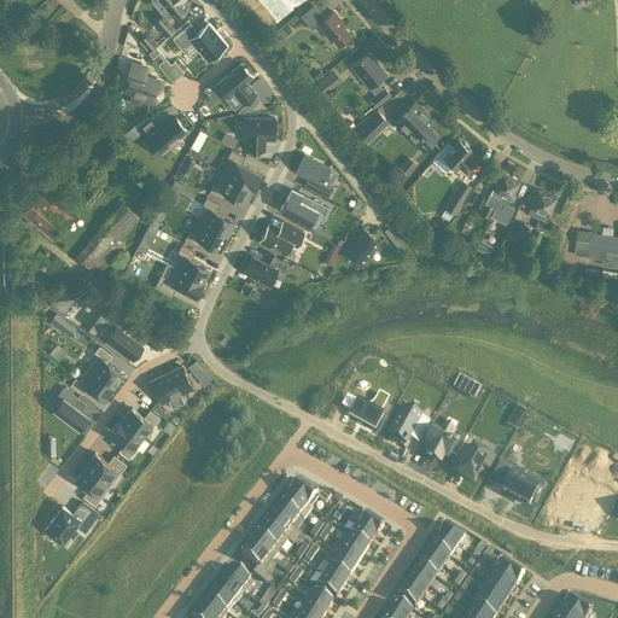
[(159,0),(168,10),(155,21),(167,34),(174,28),(169,22),(187,7),(181,0),(159,0)]
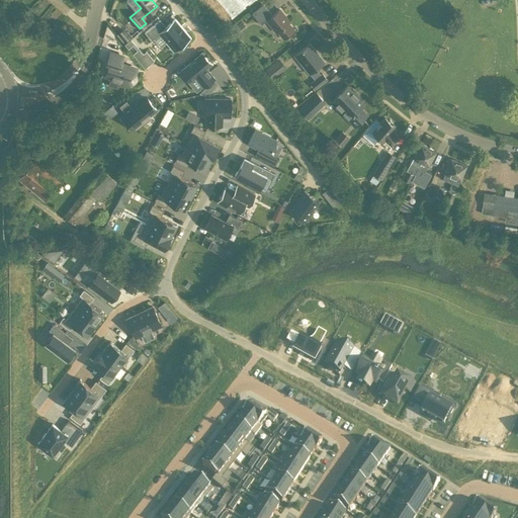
[(249,6),(256,0),(217,0),(232,19),(245,9),(244,7),(248,5),(249,6)]
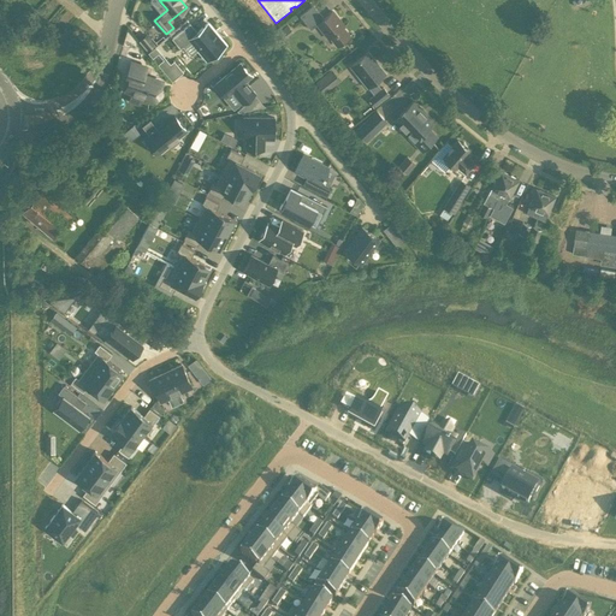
[(332,11),(324,18),(313,5),(300,16),(311,30),(318,24),(329,39),(330,37),(337,46),(349,36),(338,22),(339,21),(332,11)]
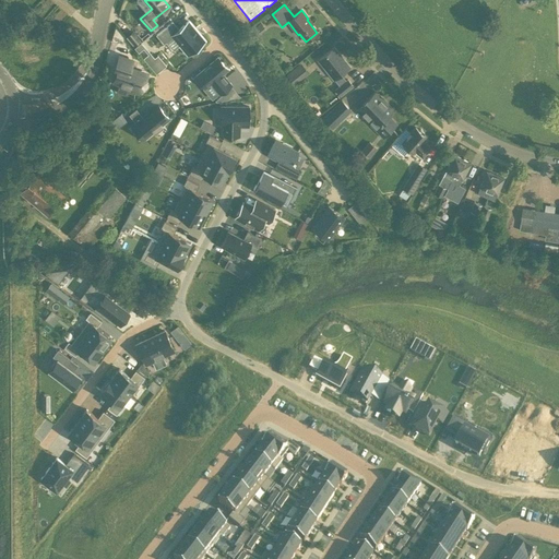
[(173,21),(156,34),(164,43),(173,35),(188,55),(204,40),(188,21),(178,28),(173,21)]
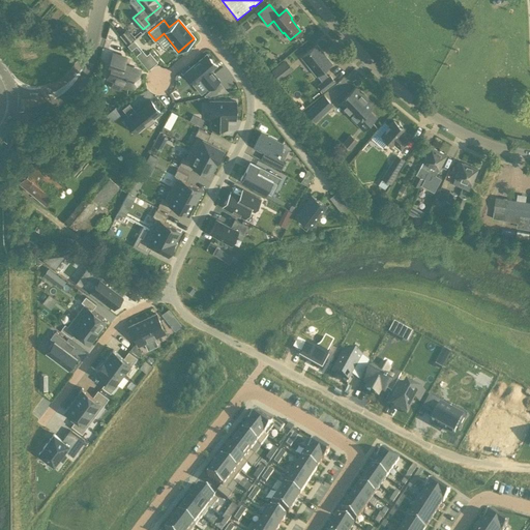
[(119,35),(127,45),(134,39),(125,30),(119,35)]
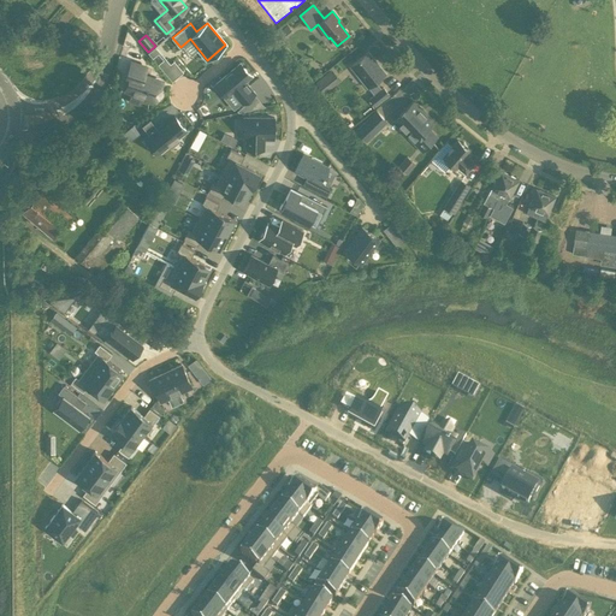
[(383,87),(381,88),(375,82),(385,73),(368,52),(350,66),(368,88),(368,87),(373,93),(368,98),(374,106),(389,94),(383,87)]
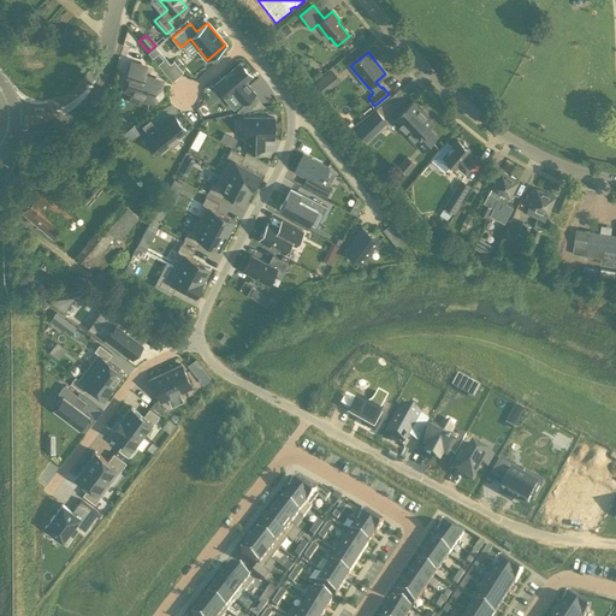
[(158,64),(163,70),(169,65),(164,59),(158,64)]
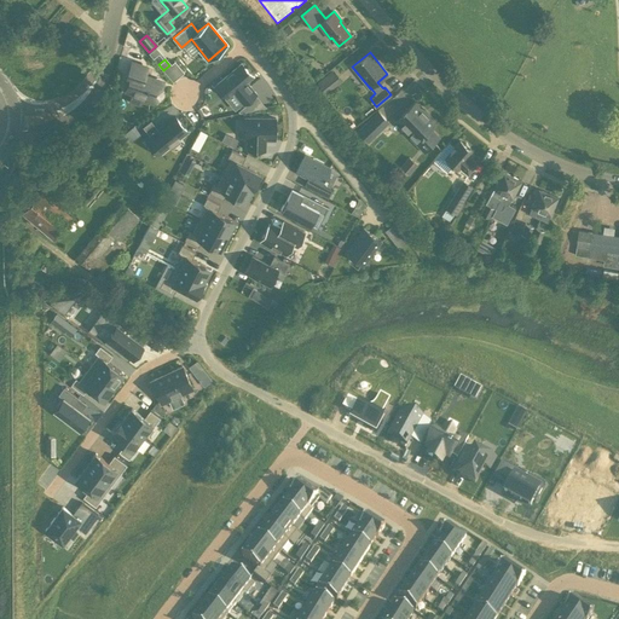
[(126,76),(129,79),(126,91),(156,102),(163,82),(144,75),(146,67),(132,62),(126,76)]
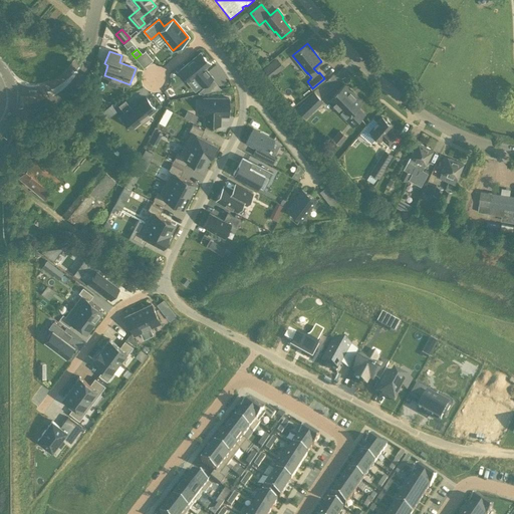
[(204,66),(209,62),(200,52),(180,69),(189,79),(194,75),(202,85),(213,76),(204,66)]
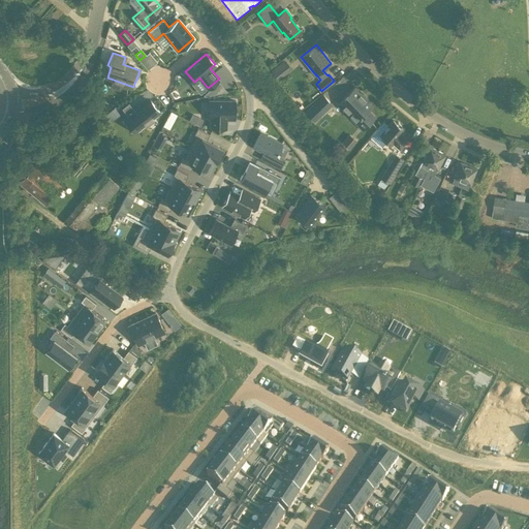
[(277,78),(292,67),(289,63),(274,73),(277,78)]
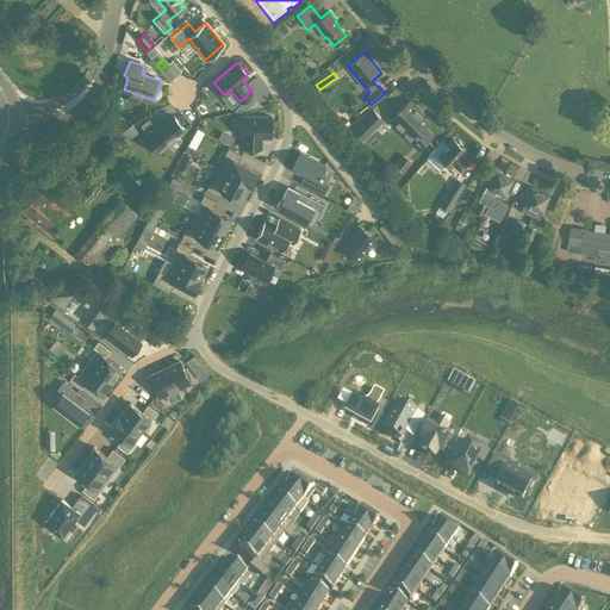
[(261,105),(253,94),(241,104),(246,109),(261,105)]
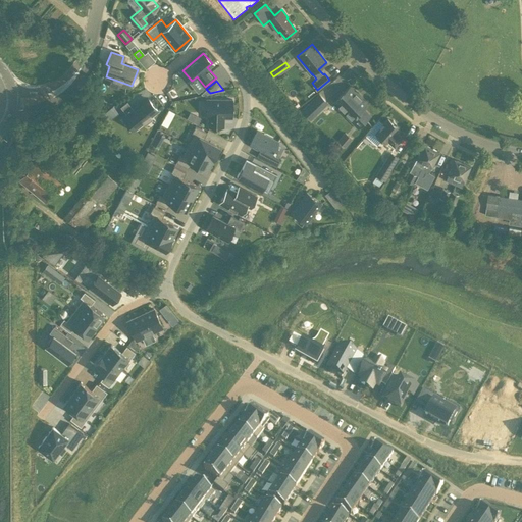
[(363,108),(368,103),(350,85),(338,97),(345,103),(340,109),(351,120),(354,117),(361,124),(370,115),(363,108)]
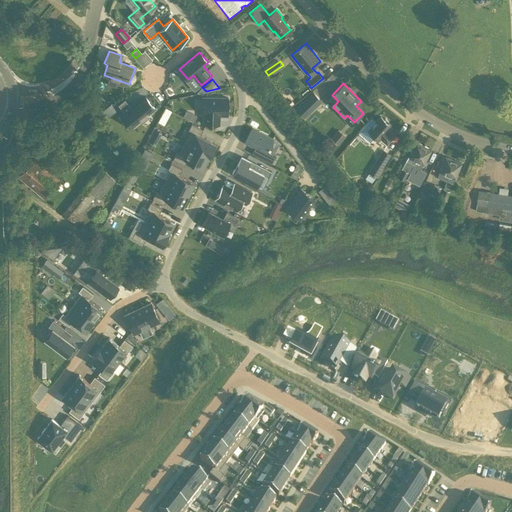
[(312,91),(295,108),(304,117),(322,100),(312,91)]
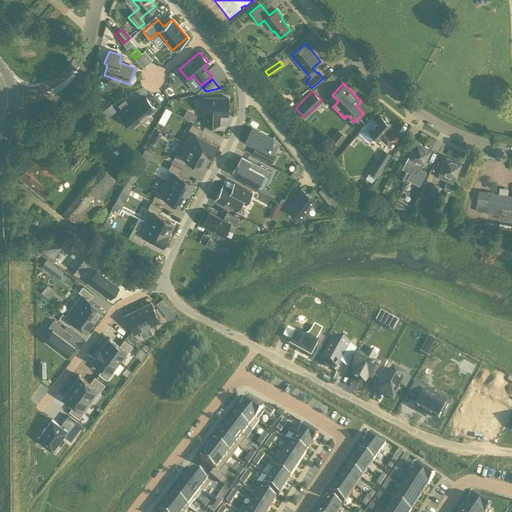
[(120,110),(128,124),(135,120),(136,122),(137,122),(137,121),(144,117),(145,117),(144,116),(151,112),(143,98),(128,106),(123,97),(116,102),(121,110),(120,110)]
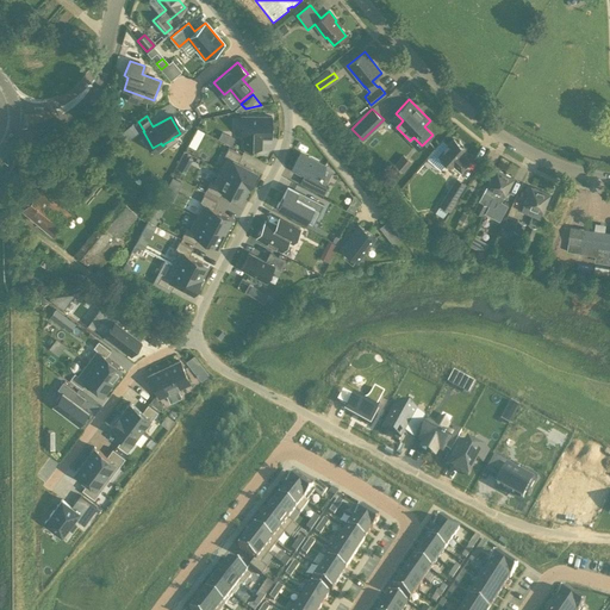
[(243,147),(261,148),(261,136),(271,137),(272,116),(242,116),(241,136),(244,136),(243,147)]
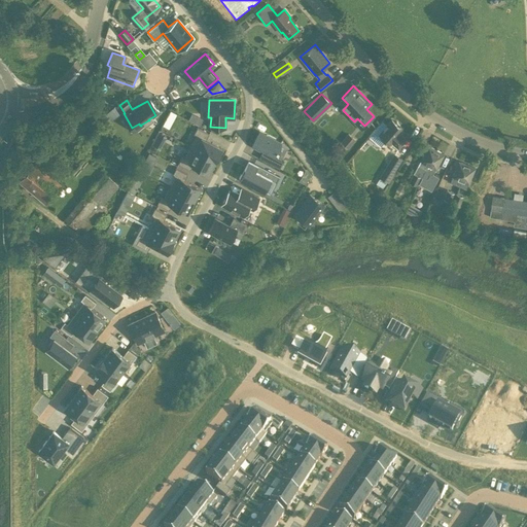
[(391,119),(387,126),(382,121),(370,136),(381,146),(386,141),(389,144),(391,142),(398,148),(406,139),(398,133),(402,129),(391,119)]
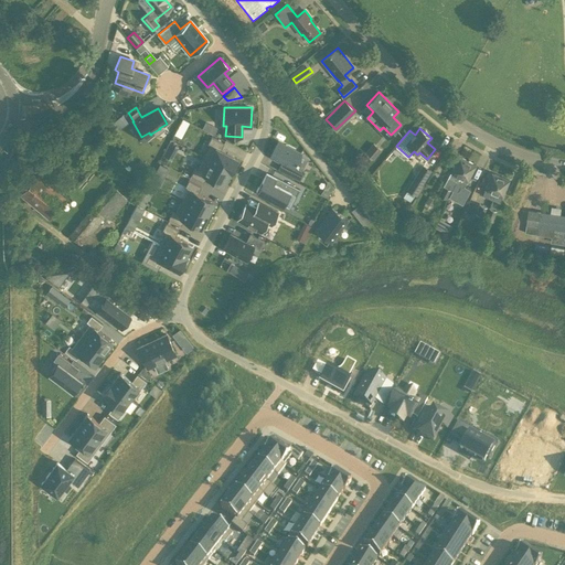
[(210,145),(204,157),(230,170),(230,171),(231,171),(237,158),(221,149),(224,142),(211,136),(208,144),(210,145)]
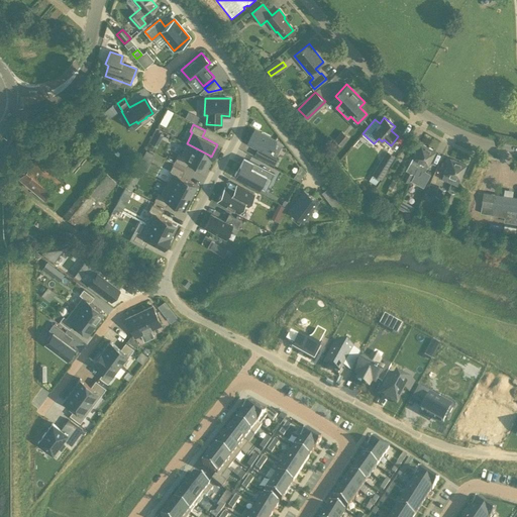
[(152,134),(160,138),(163,133),(156,129),(152,134)]
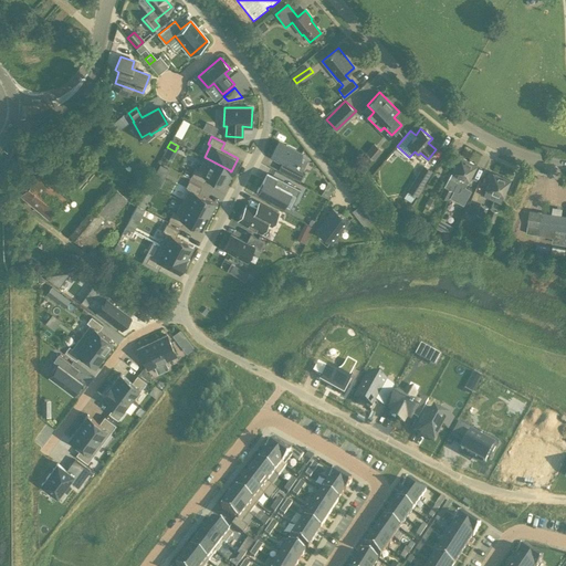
[(280,143),(272,157),(281,161),(278,169),(300,180),(304,173),(293,167),(301,154),(280,143)]
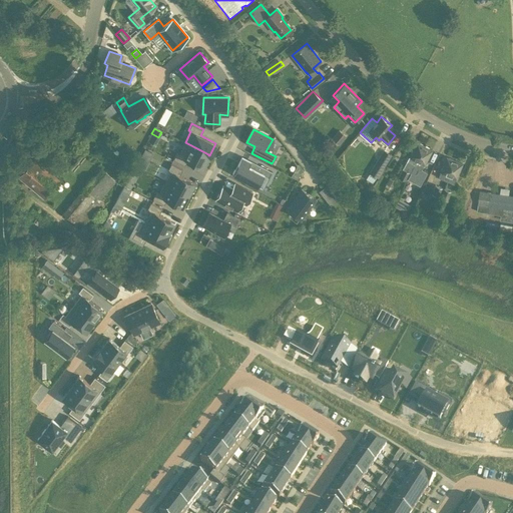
[(331,138),(339,144),(346,136),(338,129),(331,138)]
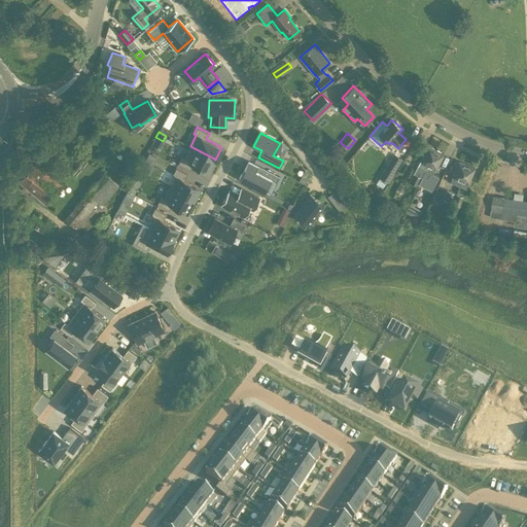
[(424,170),(435,149),(428,145),(413,173),(420,176),(421,177),(424,170)]
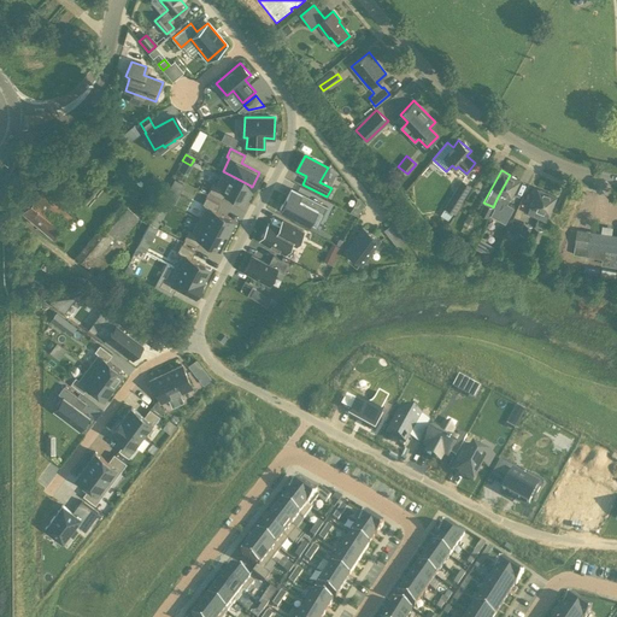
[(251,186),(223,171),(216,184),(212,183),(209,191),(222,198),(225,191),(244,200),(251,187),(251,186)]
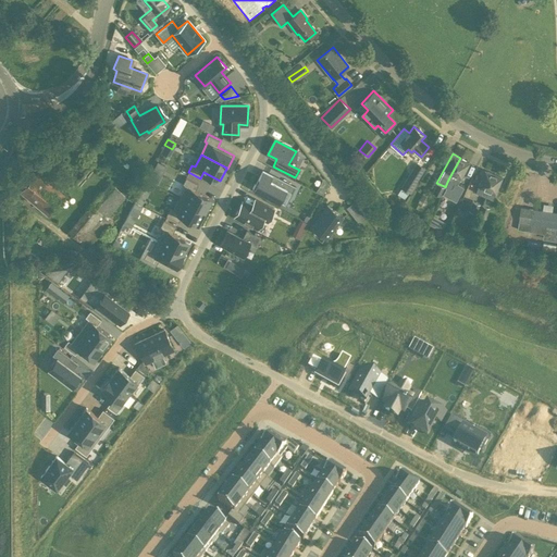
[(469,162),(460,158),(448,180),(457,184),(469,162)]
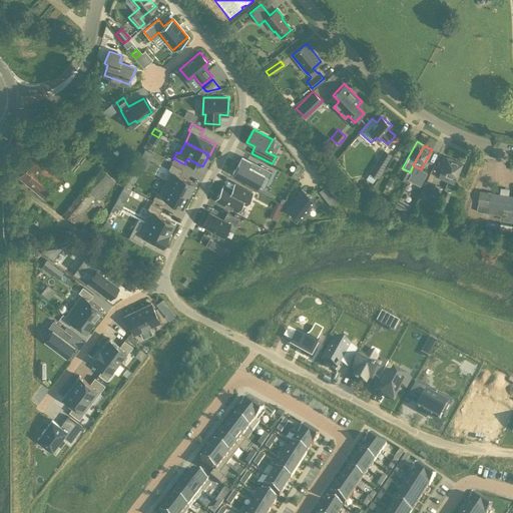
[(152,152),(145,148),(141,156),(148,159),(152,152)]
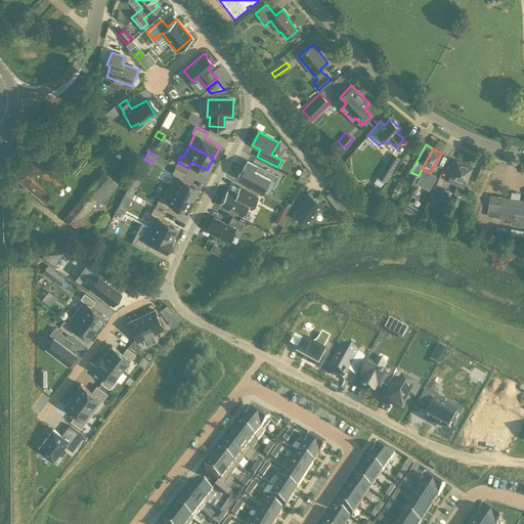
[(399,158),(391,151),(373,182),(380,186),(384,180),(386,182),(392,172),(391,171),(399,158)]
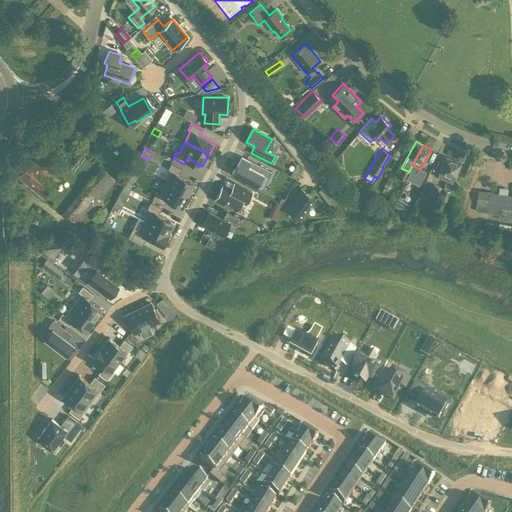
[(445,156),(437,177),(444,180),(453,159),(445,156)]
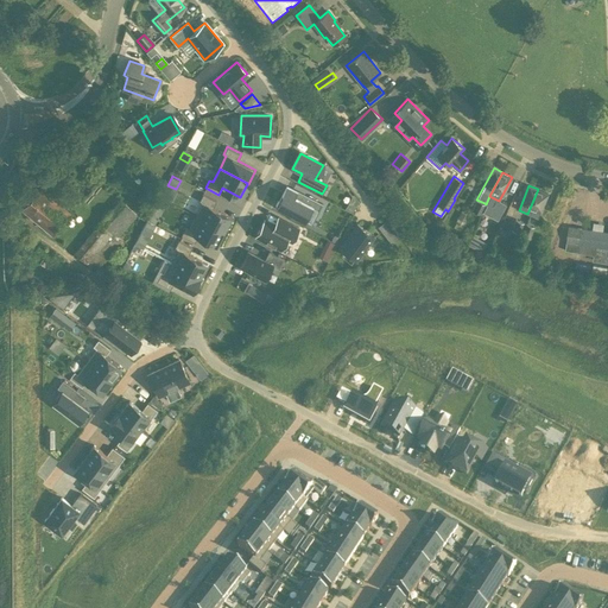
[(69,191),(63,187),(54,198),(40,187),(23,209),(51,235),(71,213),(59,203),(69,191)]
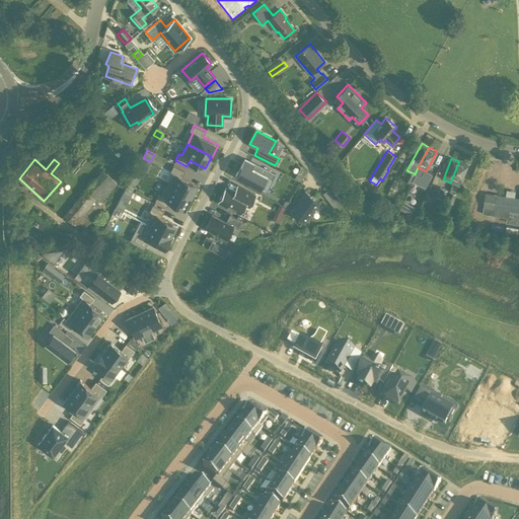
[(240,164),(235,175),(261,189),(267,176),(272,179),(275,173),(246,159),(243,166),(240,164)]
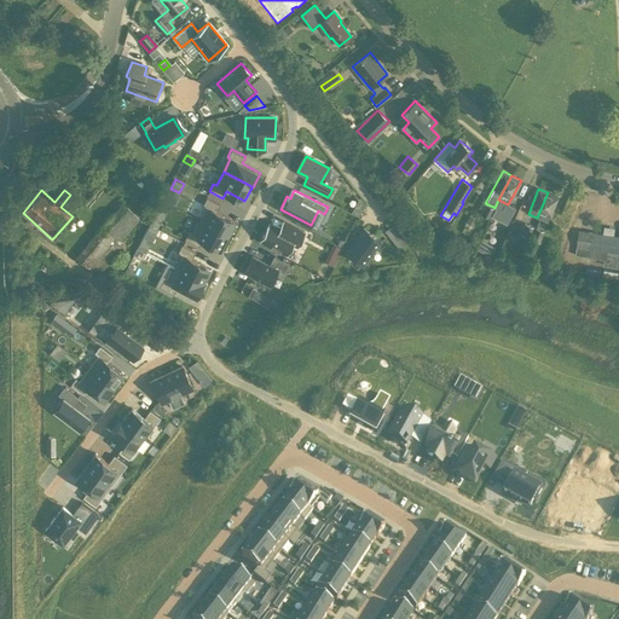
[(547,221),(556,196),(548,192),(537,218),(547,221)]
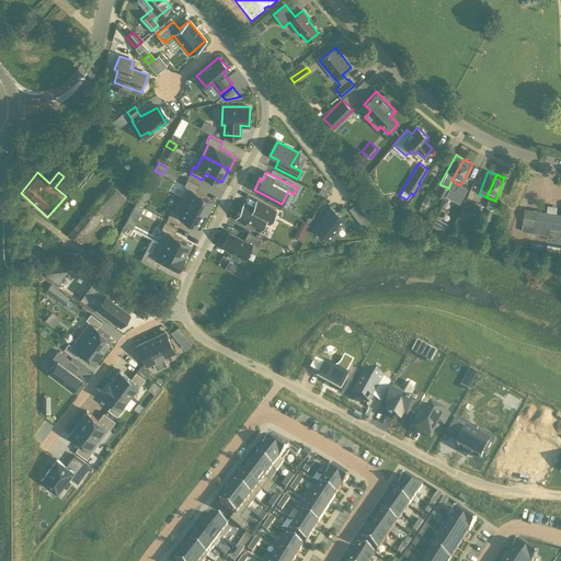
[(184,202),(206,213),(207,209),(208,210),(213,203),(212,202),(213,199),(196,191),(199,185),(186,179),(183,185),(186,187),(180,198),(184,202)]
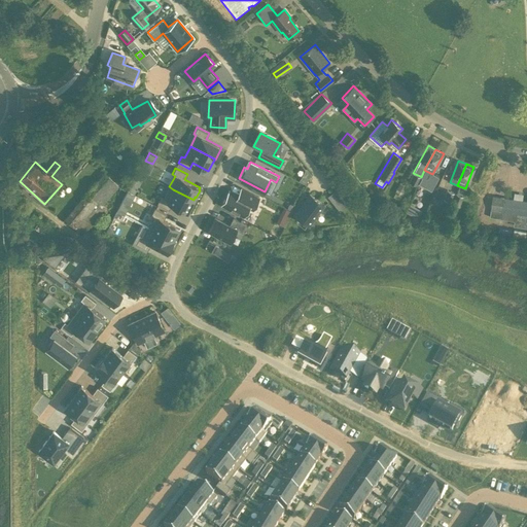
[(76,230),(79,226),(85,232),(106,208),(101,204),(118,185),(104,173),(64,219),(76,230)]
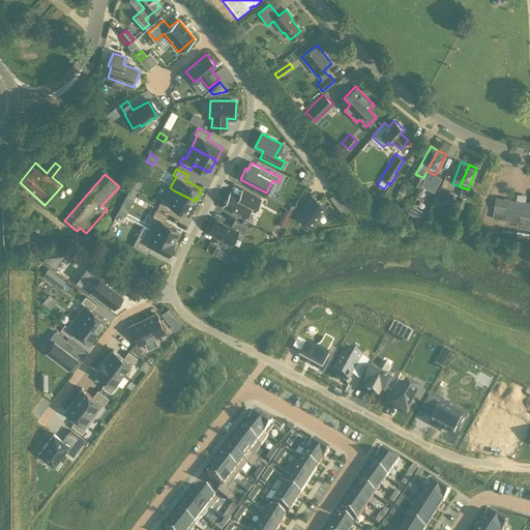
[(411,182),(418,185),(422,177),(415,174),(411,182)]
